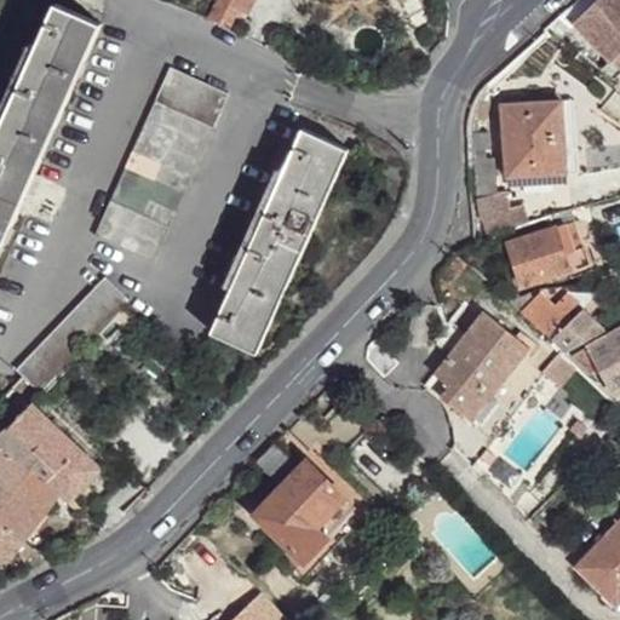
[(58,0),(52,0),(0,122),(0,247),(101,19),(58,0)]
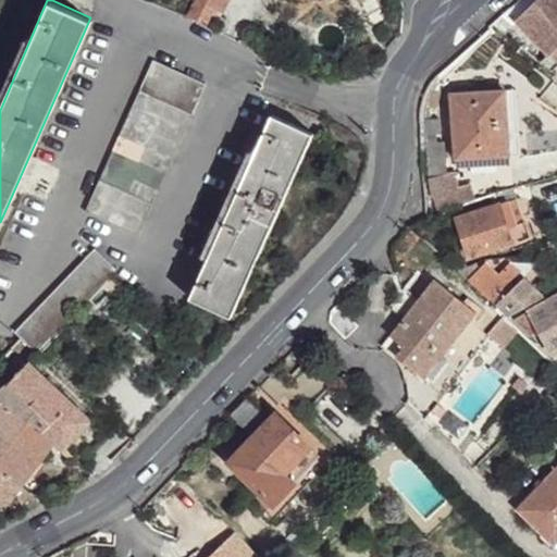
[(192,0),(186,14),(205,23),(213,9),(223,13),(229,0),(192,0)]
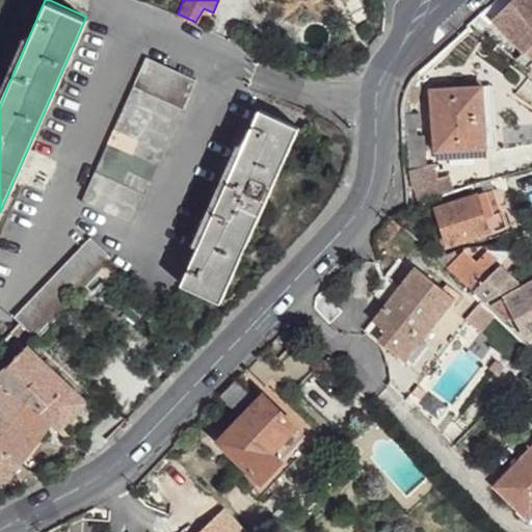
[(531,0),(512,0),(494,19),(526,51),(531,44),(531,0)]
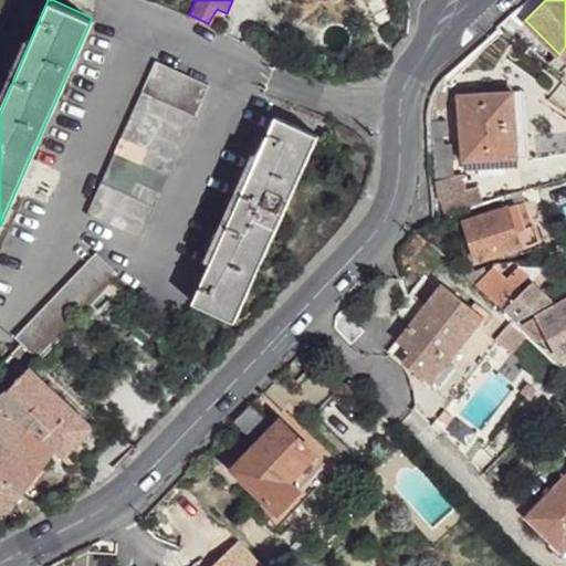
[(153,59),(84,211),(136,236),(205,81),(153,59)]
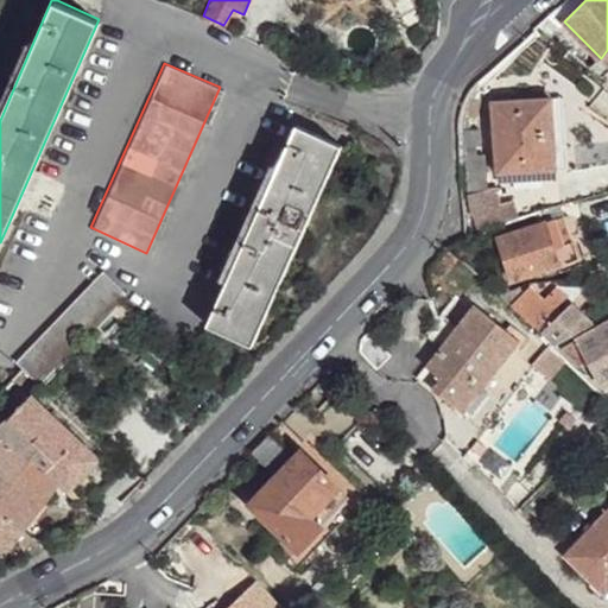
[(546,95),(486,102),(494,176),(553,169),(546,95)]
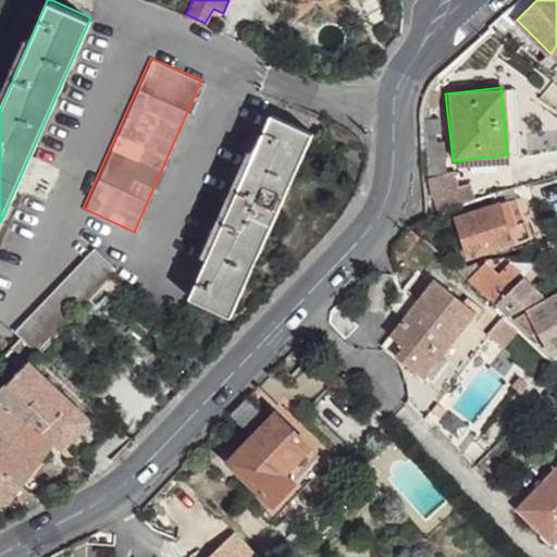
[(269,113),(185,297),(227,314),(311,132),(269,113)]
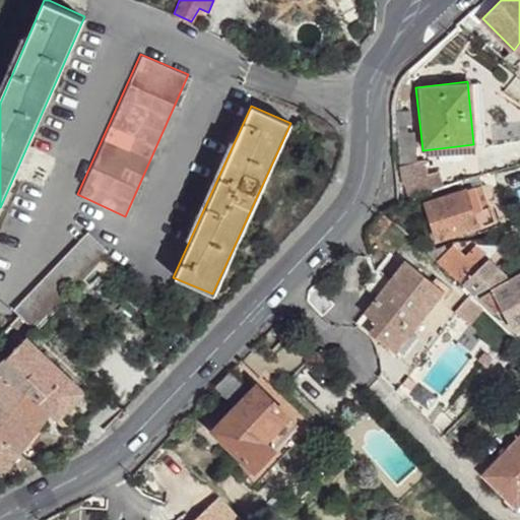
[(329,134),(321,141),(332,154),(336,151),(340,147),(337,144),(329,134)]
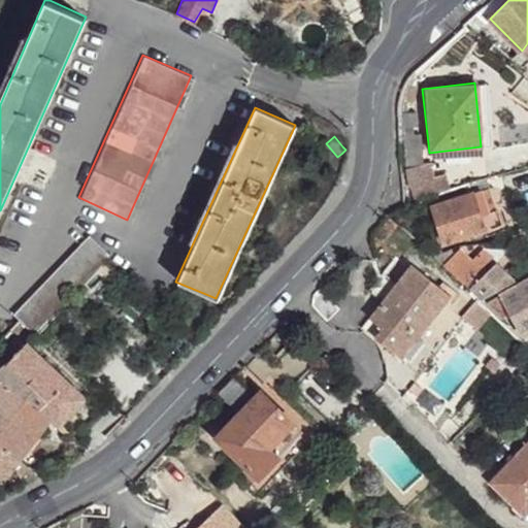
[(477,189),(467,194),(481,228),(492,223),(477,189)]
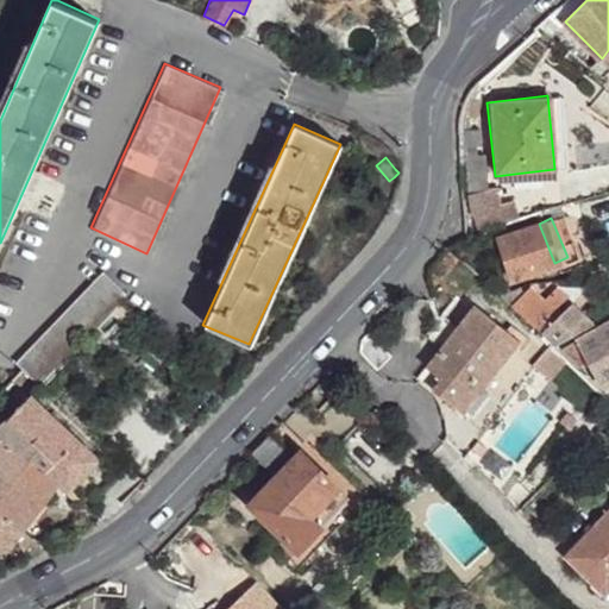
[(539,224),(495,240),(509,281),(554,263),(539,224)]
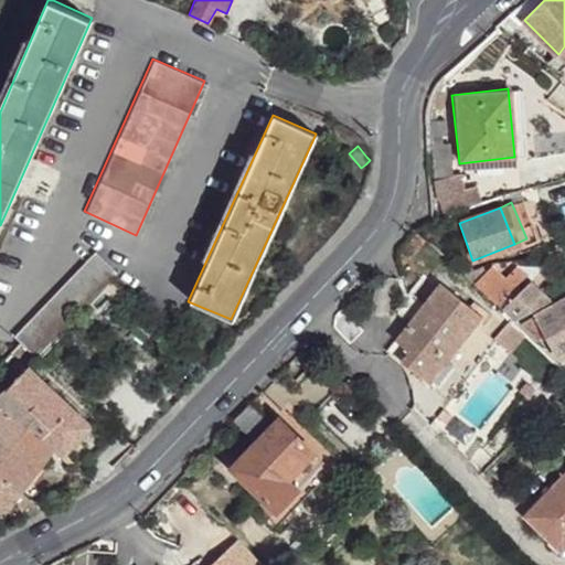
[(93,248),(13,336),(20,342),(36,355),(109,277),(115,269),(93,248)]
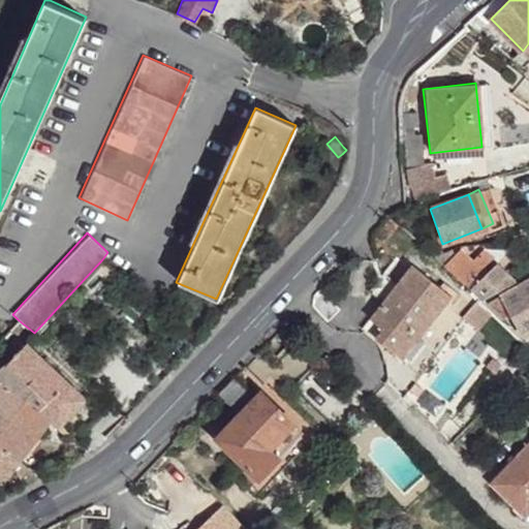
[(445,254),(436,258),(480,302),(508,285),(514,282),(480,251),(470,262),(458,251),(450,259),(445,254)]
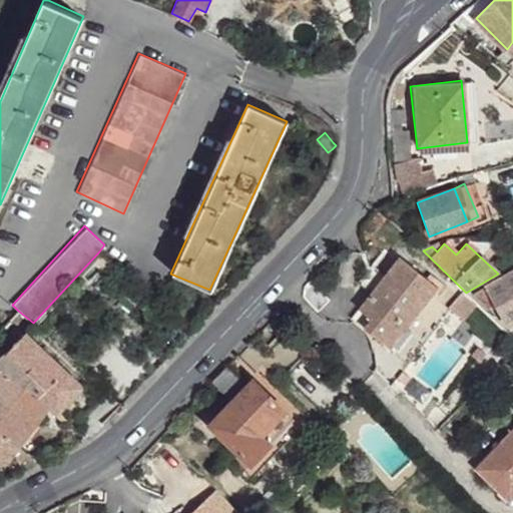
[(402,258),(354,317),(392,347),(440,287),(402,258)]
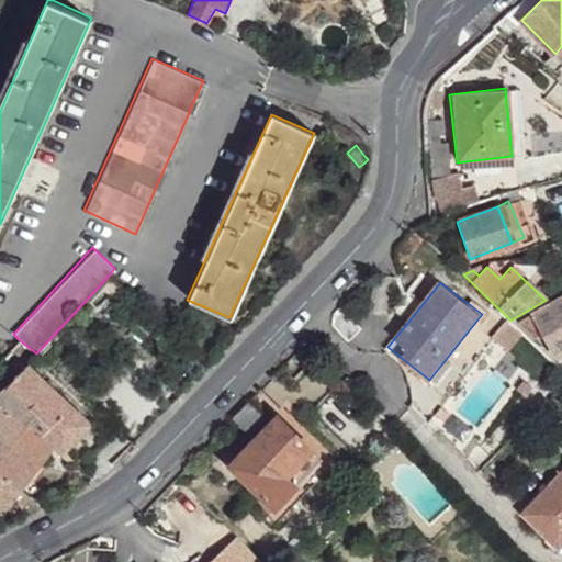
[(561,296),(534,313),(558,358),(561,355),(561,296)]
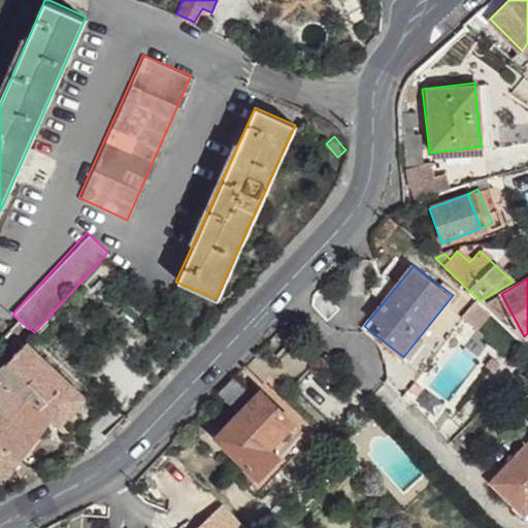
[(319,288),(306,301),(327,322),(339,308),(319,288)]
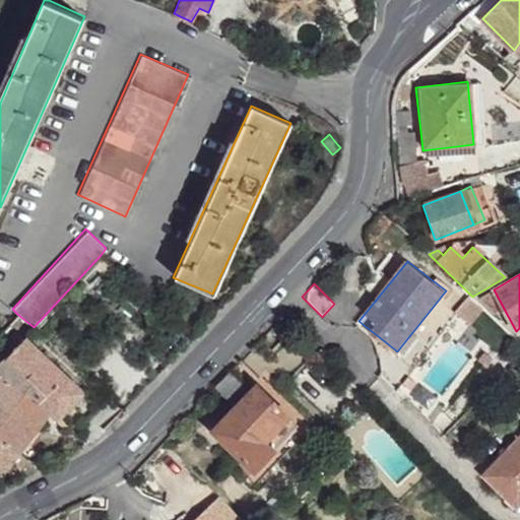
[(27,335),(0,364),(0,375),(1,376),(47,409),(56,415),(82,390),(27,335)]
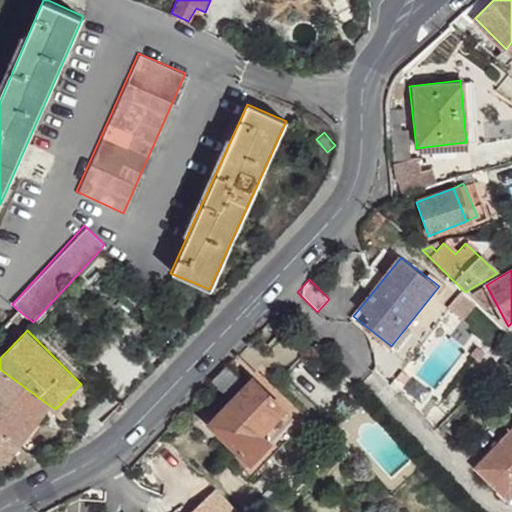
[(225,366),(211,381),(232,402),(246,386),(225,366)]
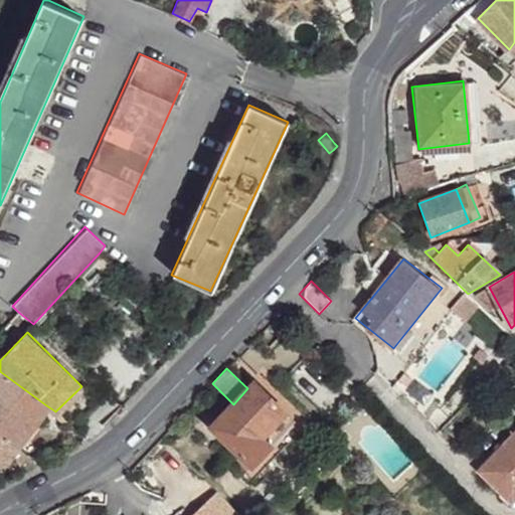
[(0,463),(8,462),(19,445),(46,405),(1,372),(0,373),(0,463)]
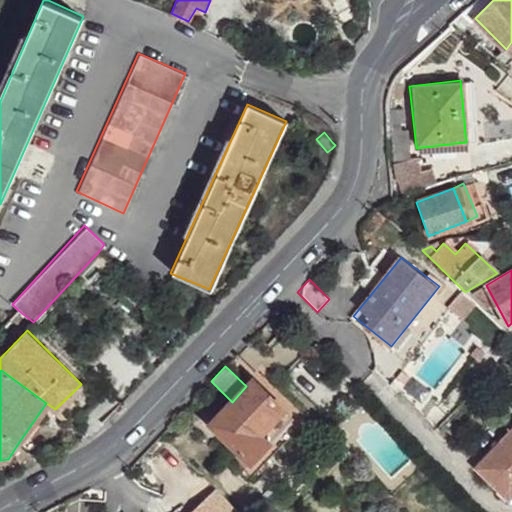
[(232,402),(211,426),(242,455),(292,404),(259,373),(246,386),(232,402)]
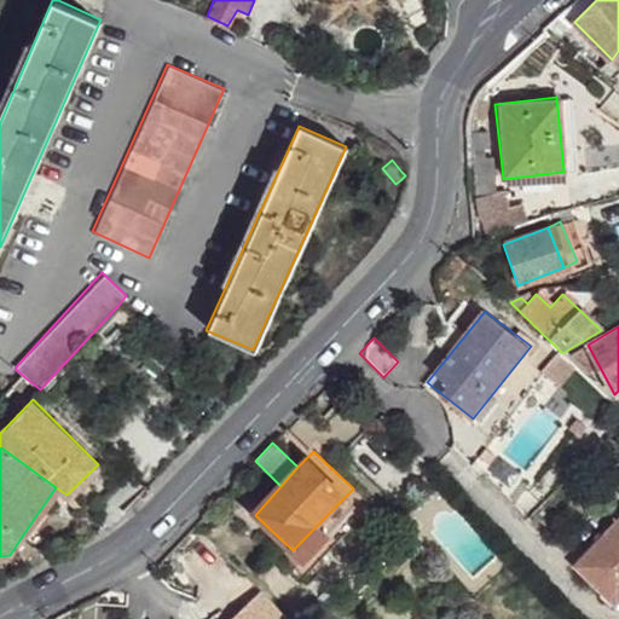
[(293,550),(287,559),(305,578),(372,507),(353,489),(293,550)]
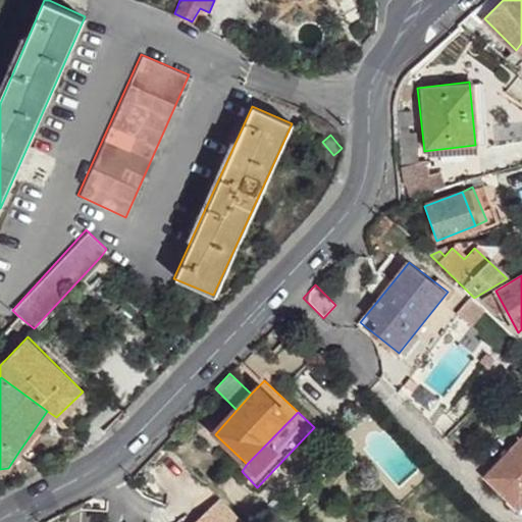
[(521,438),(486,476),(520,510),(521,508),(521,438)]
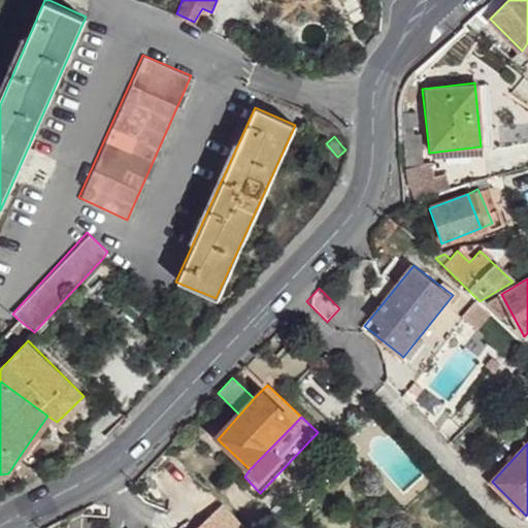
[(245,527),(220,501),(192,527),(245,527)]
